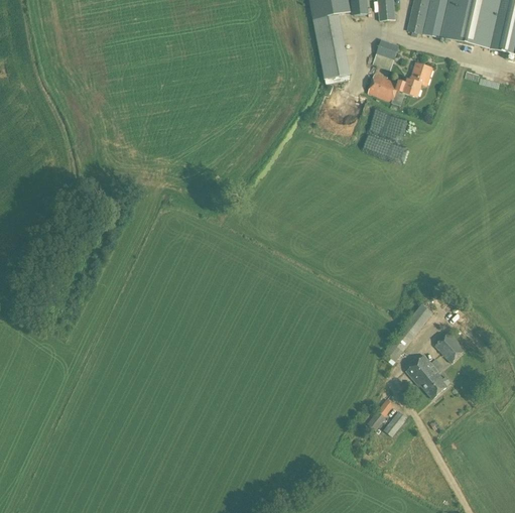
[(309,0),(312,18),(338,13),(349,11),(347,0),(309,0)]
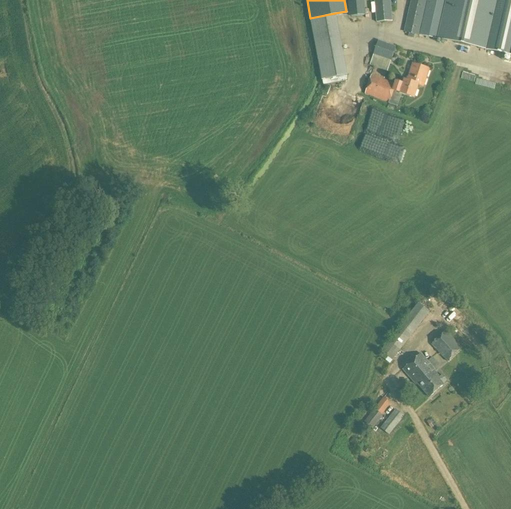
[(347,0),(349,14),(364,13),(362,0),(347,0)]
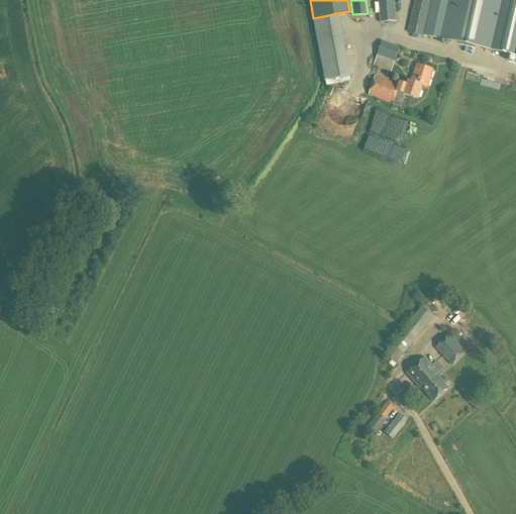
[(395,19),(393,0),(378,0),(380,20),(395,19)]
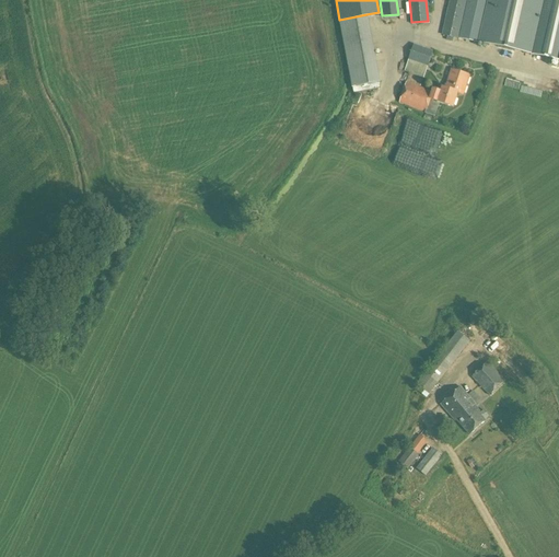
[(446,0),(441,32),(558,58),(558,0),(446,0)]
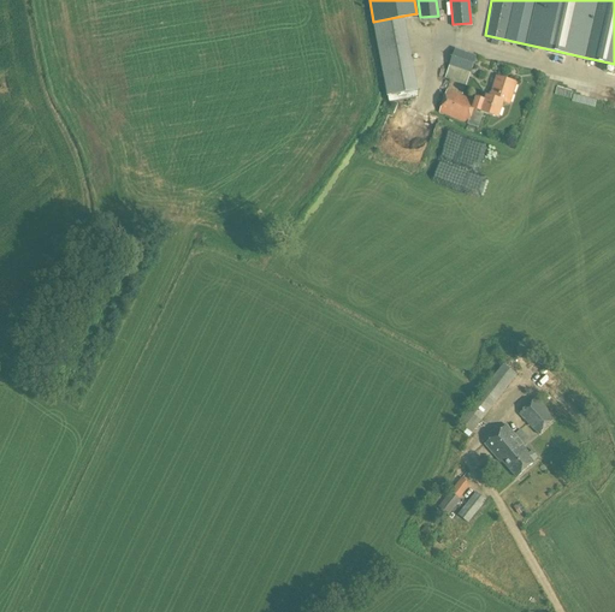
[(471,70),(475,53),(454,46),(449,63),(471,70)]
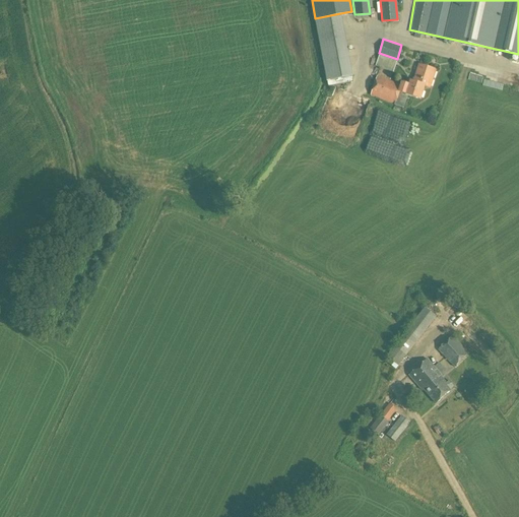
[(347,54),(323,59),(326,79),(351,74),(347,54)]
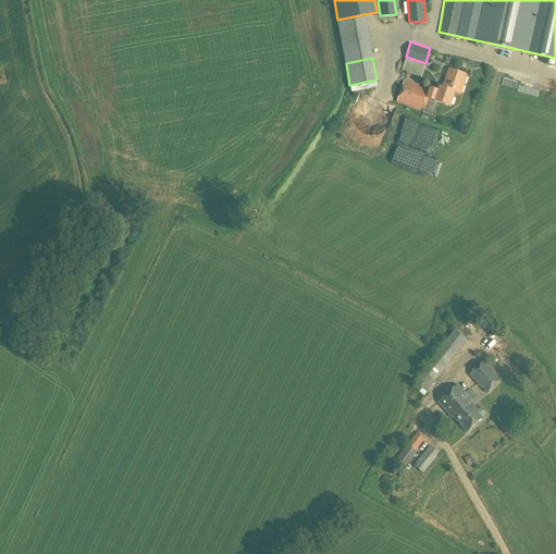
[(459,91),(467,72),(448,66),(442,85),(439,84),(437,88),(431,86),(430,88),(404,79),(397,99),(422,108),(422,109),(431,112),(436,99),(449,103),(455,90),(459,91)]
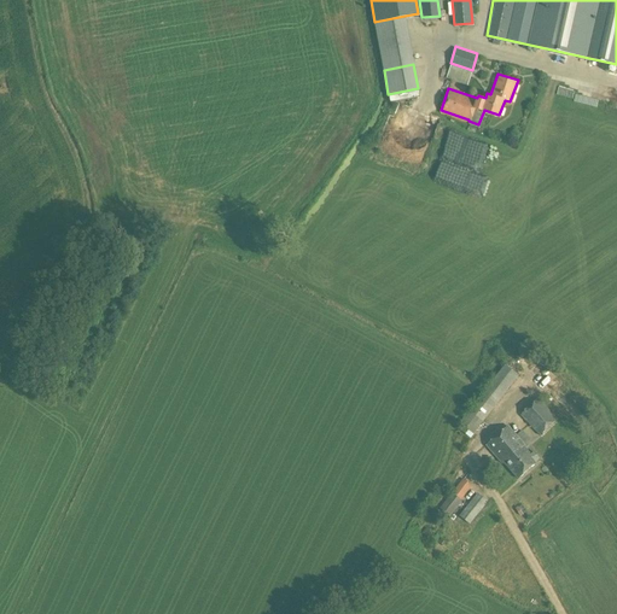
[(500,397),(485,386),(459,421),(472,431),(500,397)]
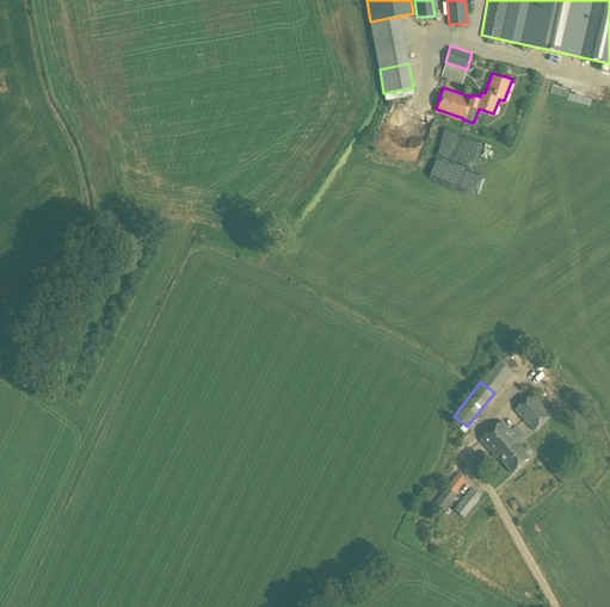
[(533,428),(550,412),(531,391),(513,408),(533,428)]
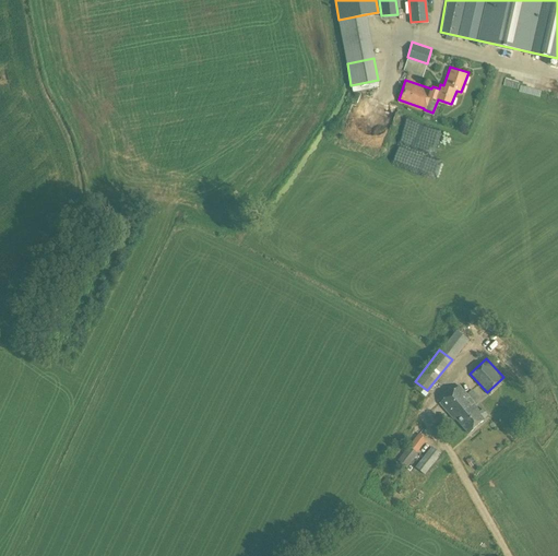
[(473,402),(474,401),(459,383),(439,401),(453,417),(454,415),(469,432),(486,416),(485,415),(488,412),(483,406),(479,409),(473,402)]
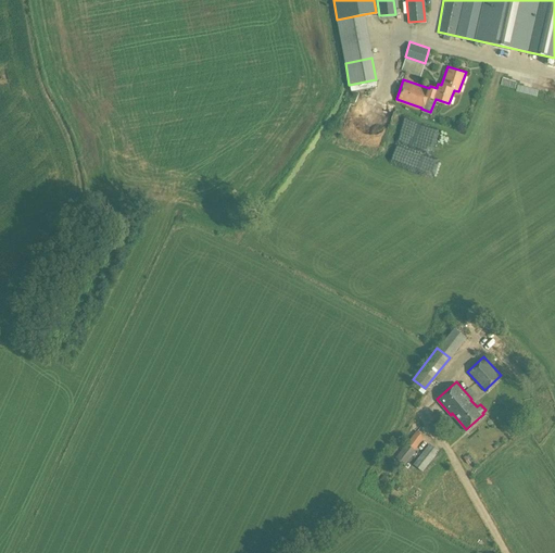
[(404,463),(415,449),(414,448),(424,436),(415,429),(394,455),(404,463)]
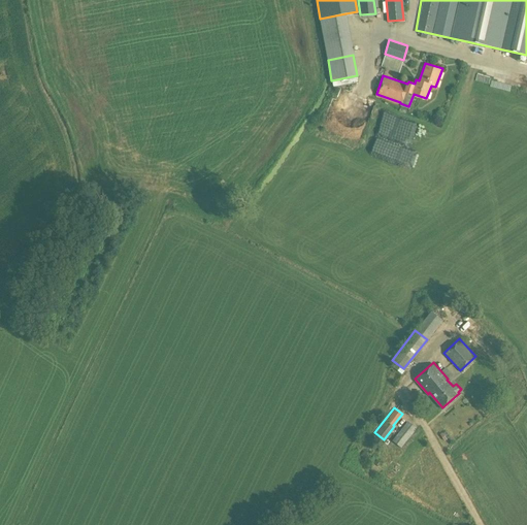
[(400,447),(416,427),(406,420),(391,439),(400,447)]
